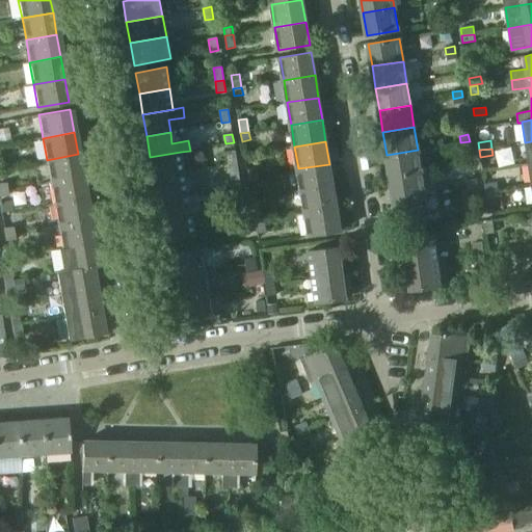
[(418,150),(387,155),(390,177),(421,171),(418,150)]
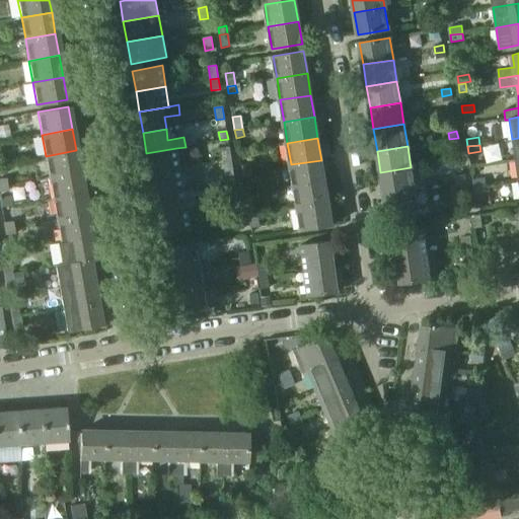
[(221,149),(223,160),(231,159),(229,147),(221,149)]
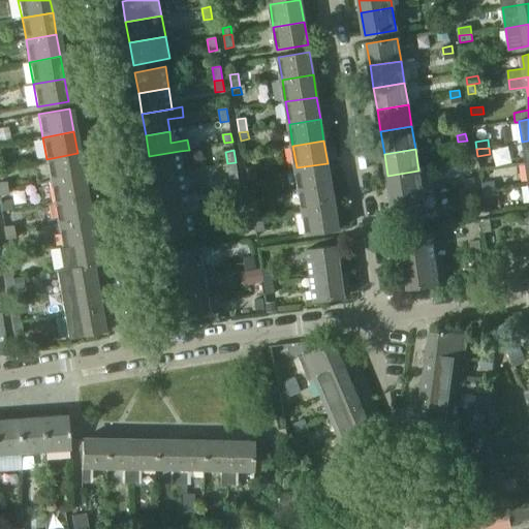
[(180,151),(149,156),(153,177),(183,172),(180,151)]
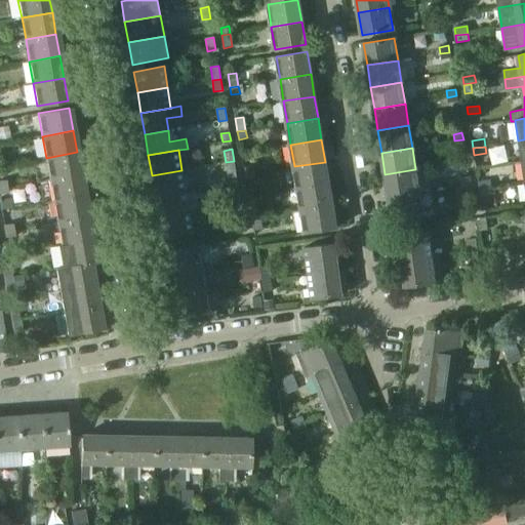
[(77,152),(46,158),(49,179),(80,174),(77,152)]
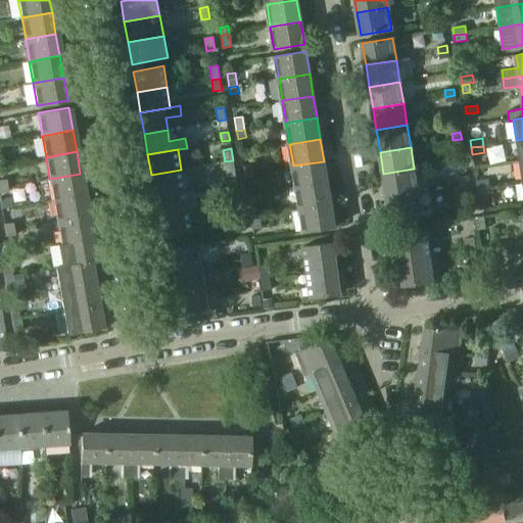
[(233,160),(225,161),(227,174),(235,173),(233,160)]
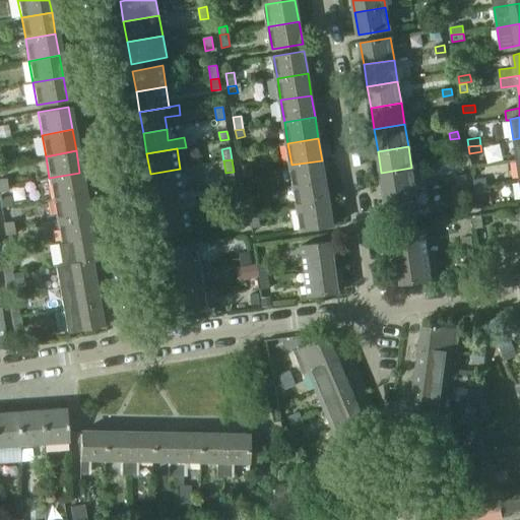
[(322,160),(291,165),(295,187),(325,182),(322,160)]
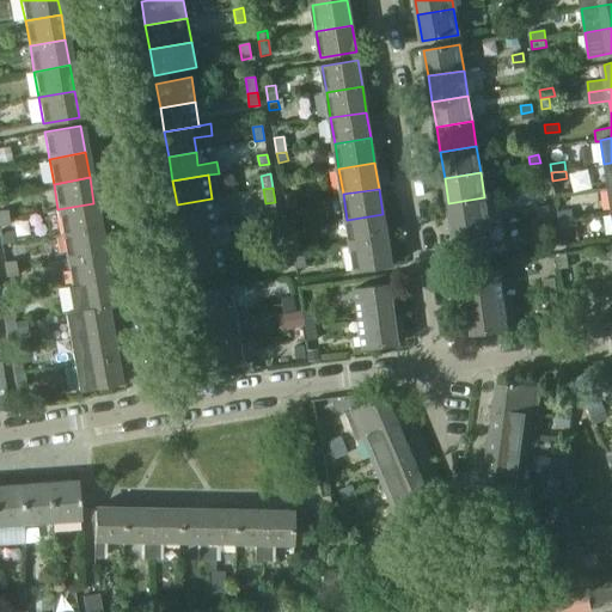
[(484,197),(448,203),(453,228),(489,222),(484,197)]
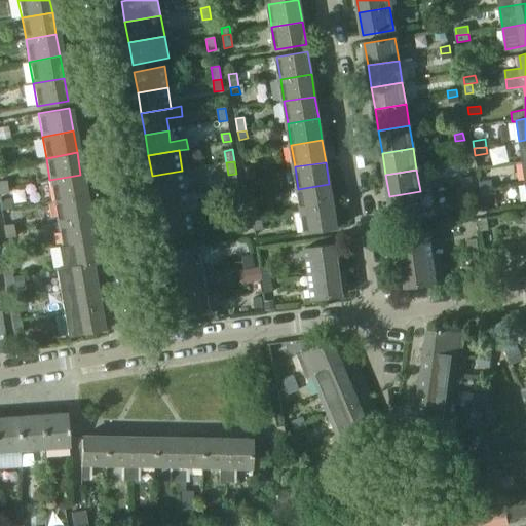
[(182,171),(152,176),(155,196),(186,191),(182,171)]
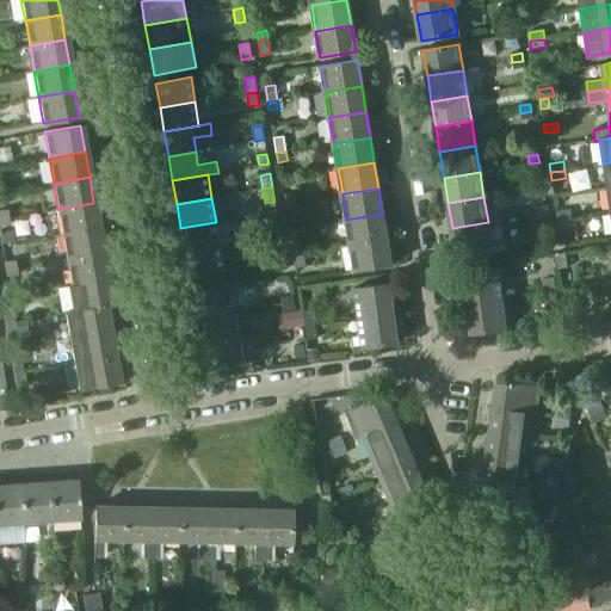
[(93,203),(57,209),(62,234),(98,228),(93,203)]
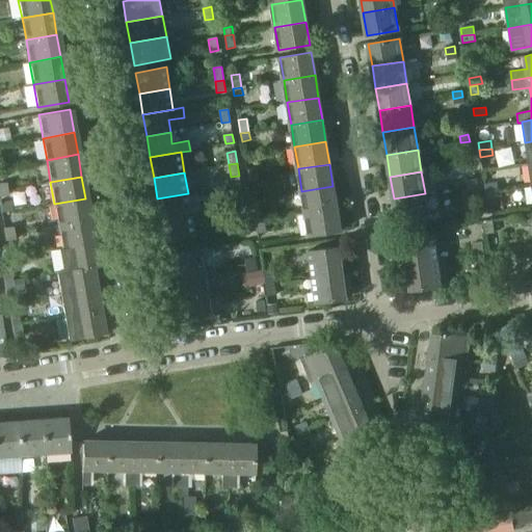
[(484,184),(485,192),(498,190),(497,182),(484,184)]
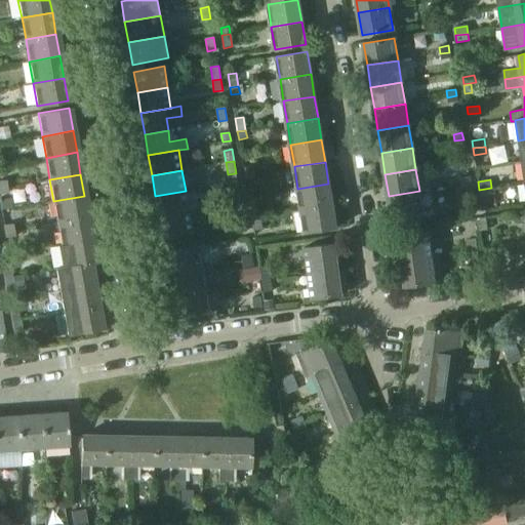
[(328,184),(297,189),(301,210),(332,205),(328,184)]
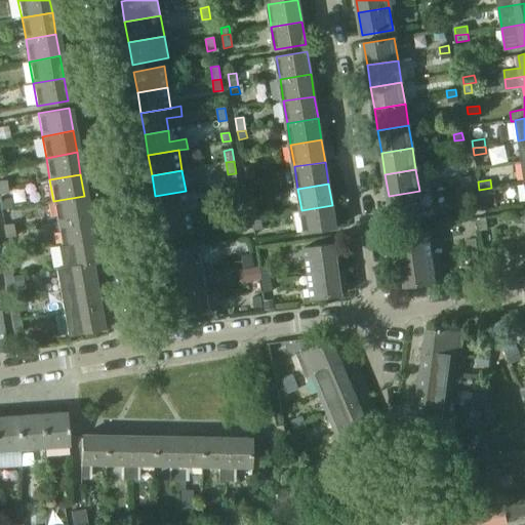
[(491,188),(479,190),(480,197),(492,195),(491,188)]
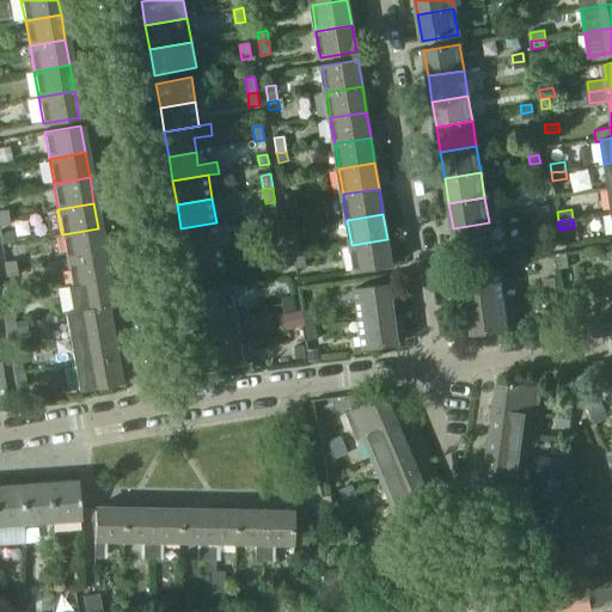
[(269,222),(271,238),(281,237),(279,221),(269,222)]
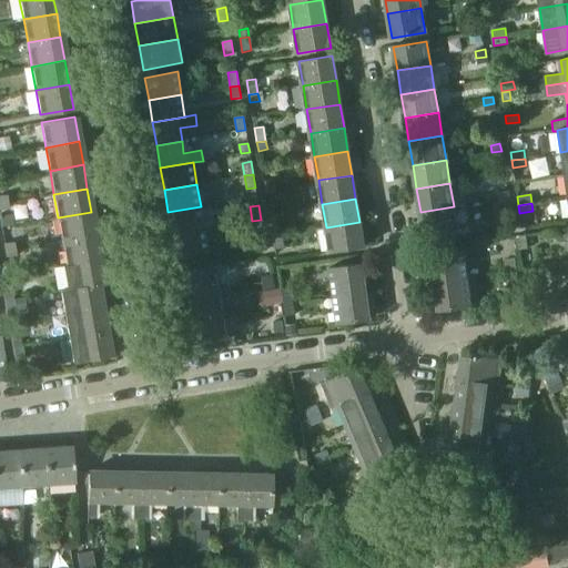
[(201,206),(168,212),(172,234),(204,229),(201,206)]
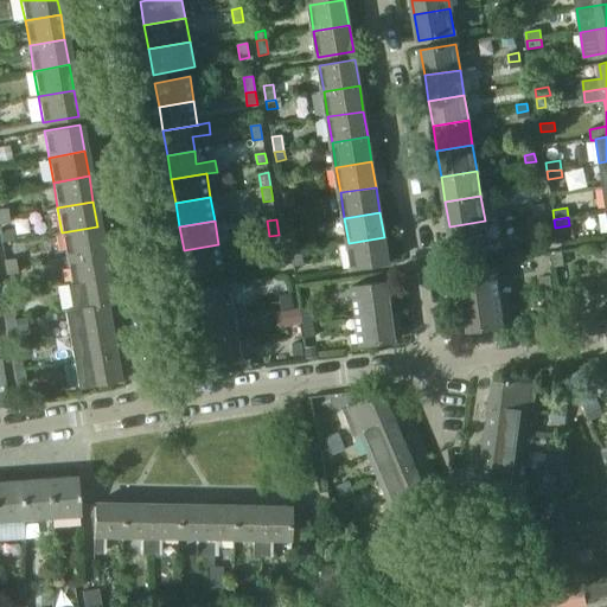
[(485,221),(449,227),(453,254),(489,248),(485,221)]
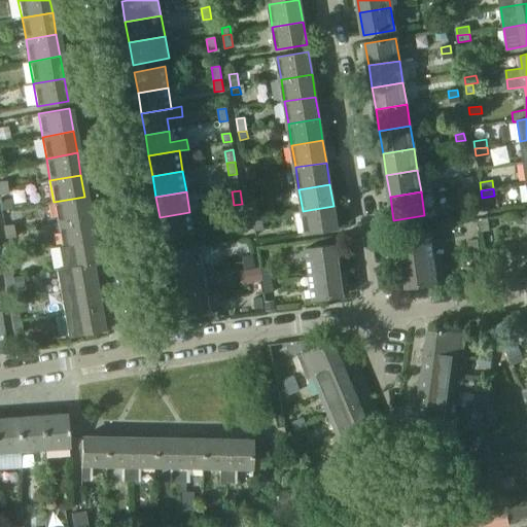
[(84,197),(54,202),(58,223),(89,218),(84,197)]
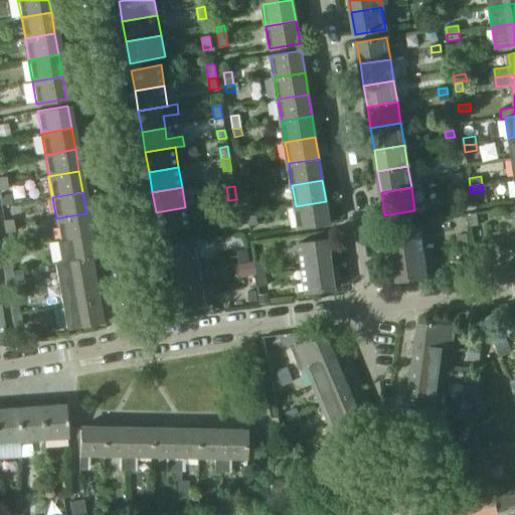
[(1,196),(2,206),(11,205),(9,195),(1,196)]
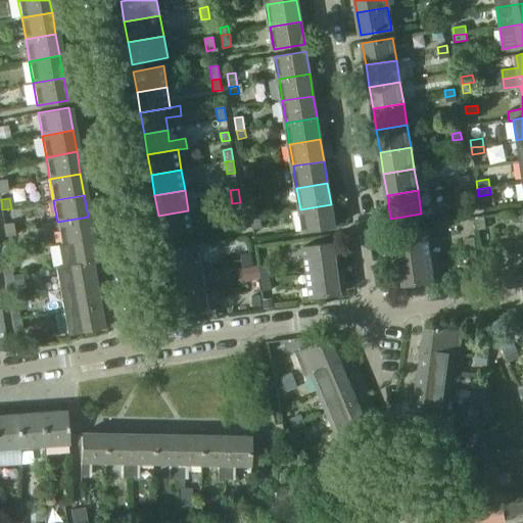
[(240,202),(232,203),(234,215),(242,214),(240,202)]
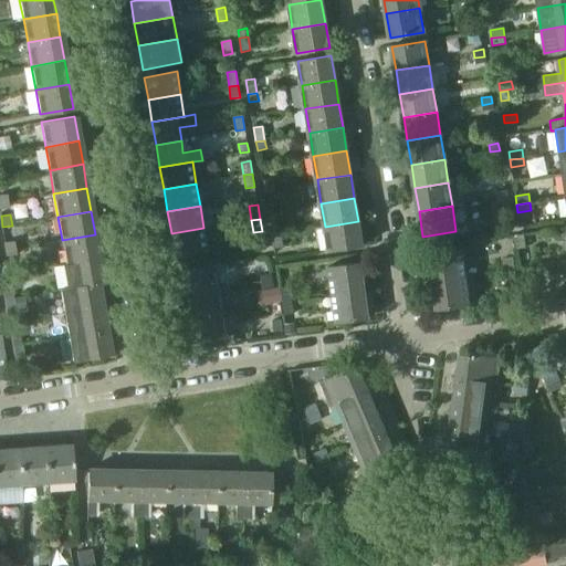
[(279,221),(270,222),(271,236),(281,234),(279,221)]
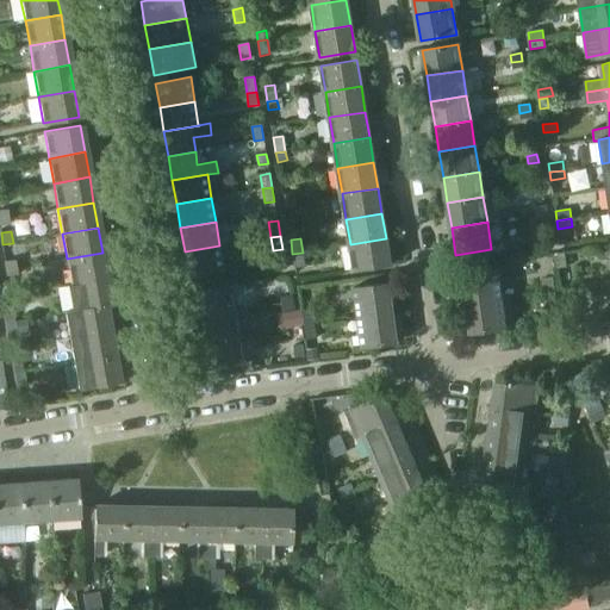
[(386,238),(350,244),(354,271),(390,265),(386,238)]
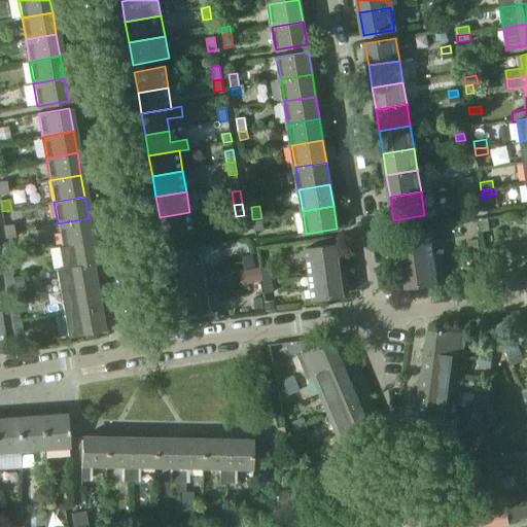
[(11,210),(2,211),(4,220),(12,219),(11,210)]
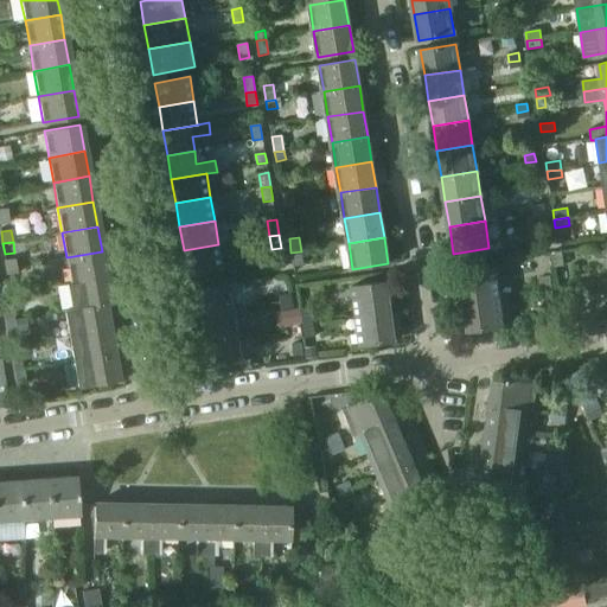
[(218,244),(184,250),(187,275),(216,270),(223,268),(218,244)]
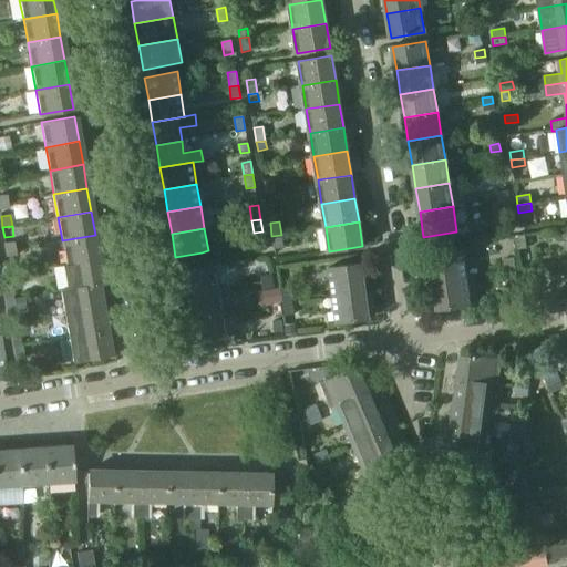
[(95,235),(62,240),(66,265),(100,258),(95,235)]
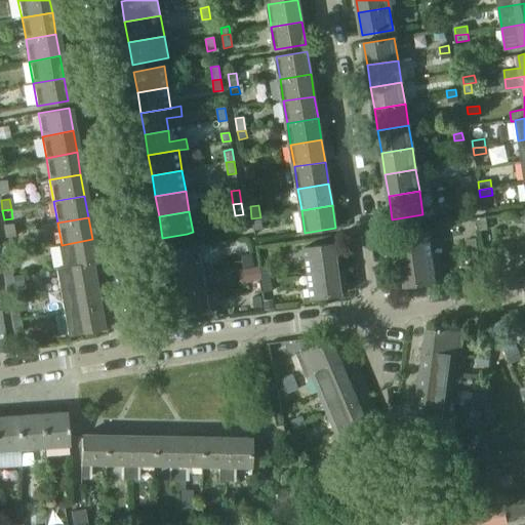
[(260,217),(251,218),(253,231),(263,230),(260,217)]
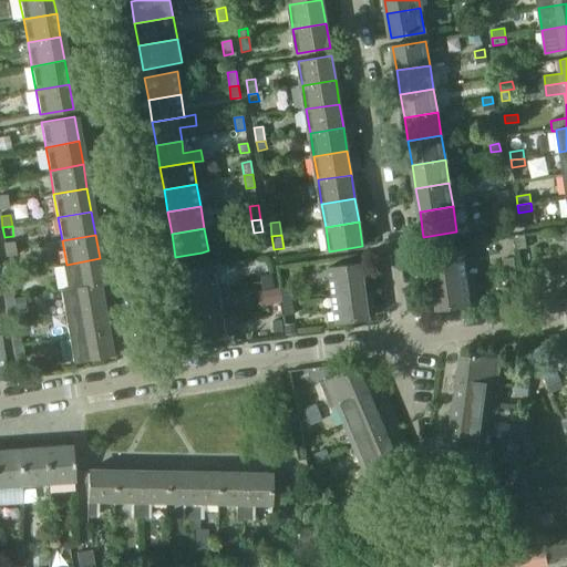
[(525,235),(515,236),(517,249),(526,248),(525,235)]
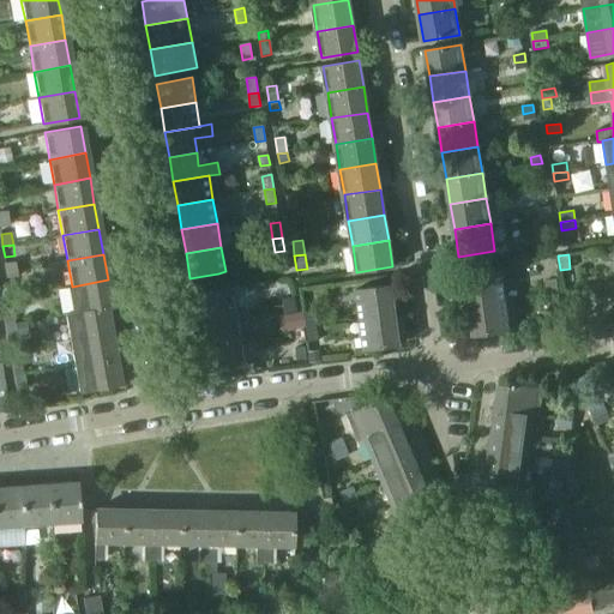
[(4,264),(5,272),(16,270),(14,262),(4,264)]
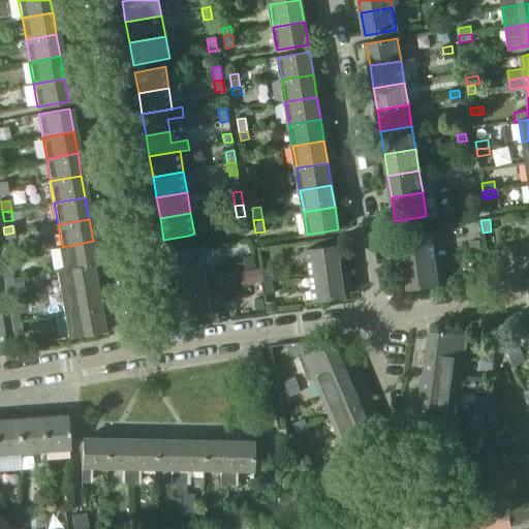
[(402,237),(405,262),(435,258),(432,232),(402,237)]
